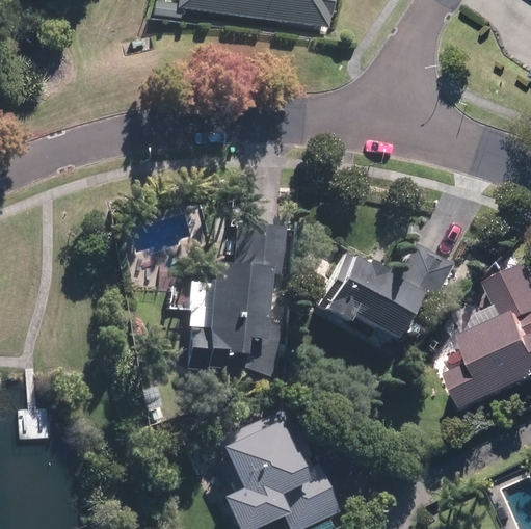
[(169,9),(176,10),(322,29),(325,0),(170,0),(169,6),(169,9)]
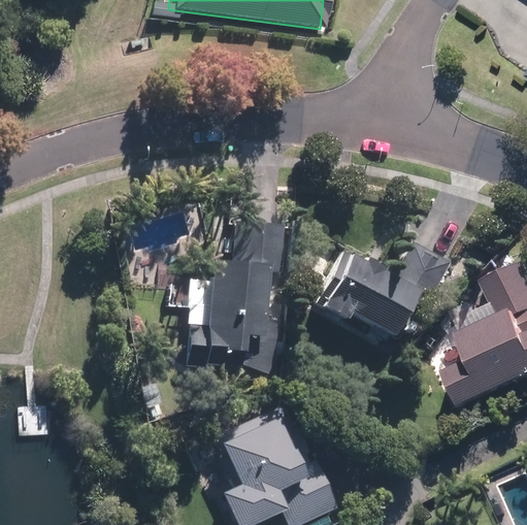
[(168,9),(168,6),(154,5),(153,18),(173,20),(174,10),(168,9)]
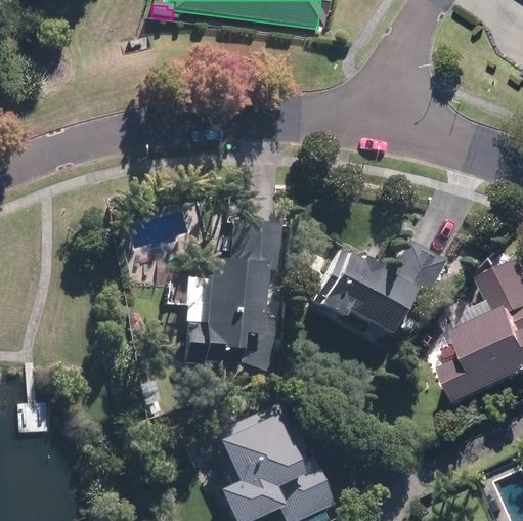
[(281,241),(280,222),(233,219),(230,256),(214,255),(213,277),(188,276),(182,364),(235,368),(235,378),(270,380),(271,371),(280,372),(290,242),(281,241)]
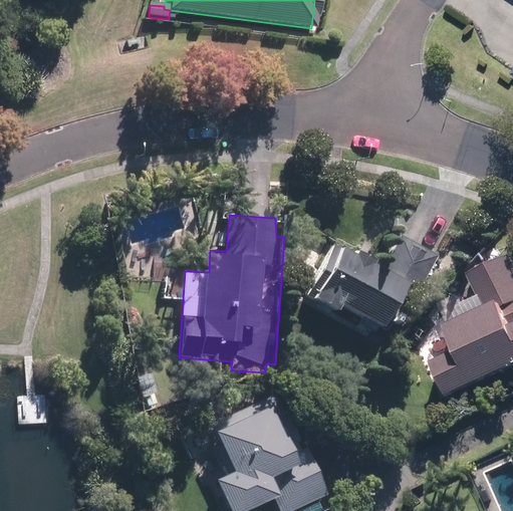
[(418,291),(438,256),(402,235),(386,263),(362,250),(359,255),(338,243),(306,299),(333,316),(341,302),(383,327),(409,286),(418,291)]
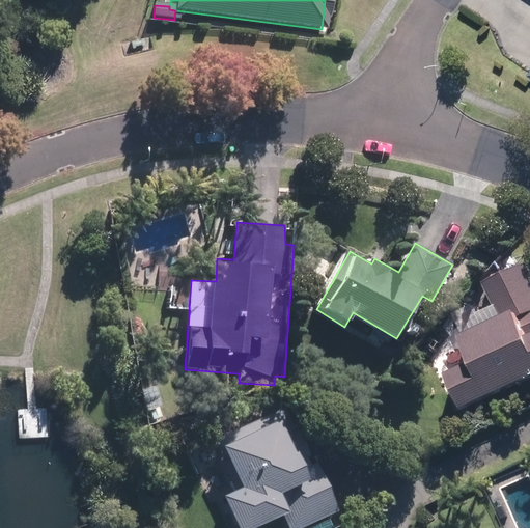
[(529,265),(489,281),(499,307),(462,322),(478,363),(461,370),(475,408),(529,381),(529,265)]
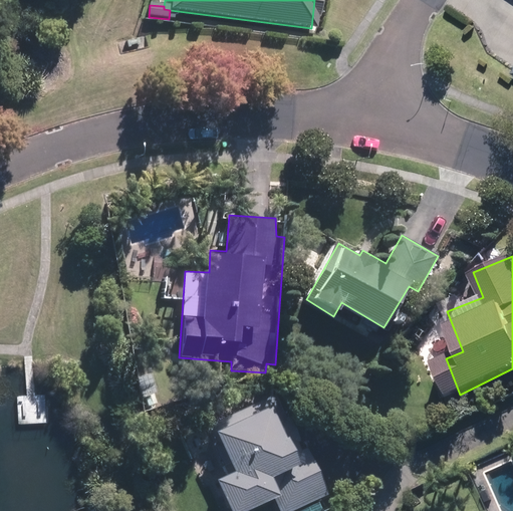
[(294,510),(331,494),(281,389),(179,438),(202,485),(217,477),(233,510),(243,510),(272,497),(278,510),(294,510)]
